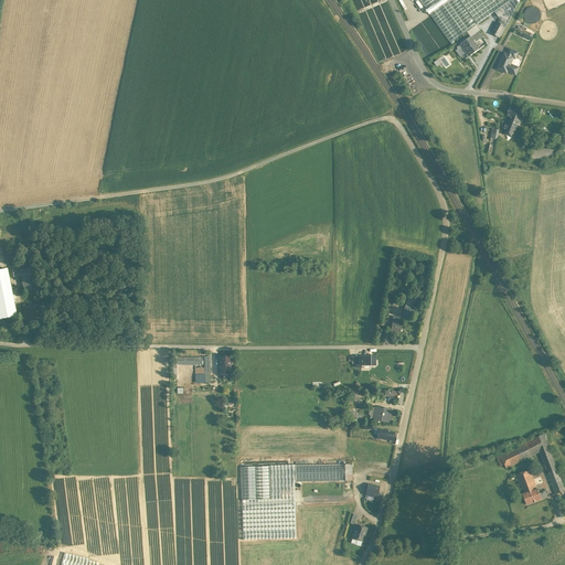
[(419,0),(451,43),(511,0),(419,0)]
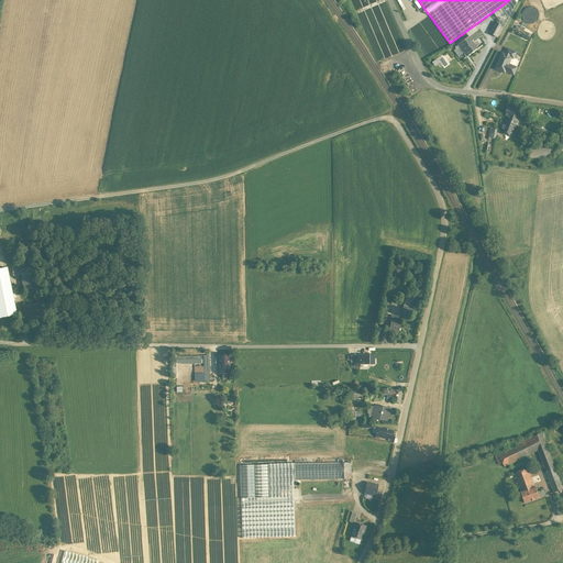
[(390,55),(405,50),(393,18),(392,23),(390,24),(389,33),(390,35),(388,35),(388,32),(384,31),(385,33),(384,40),(385,42),(383,42),(381,39),(378,37),(377,34),(376,43),(377,46),(373,47),(373,50),(377,61),(392,55),(390,55)]
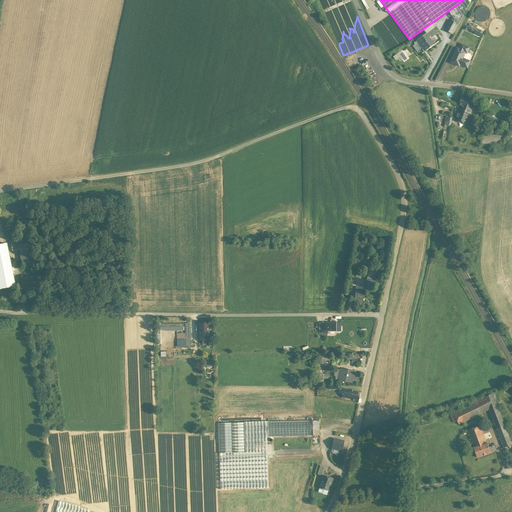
[(458,24),(451,20),(445,30),(452,34),(458,24)]
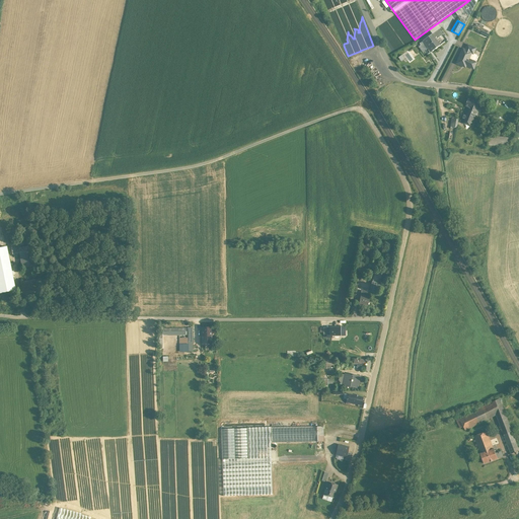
[(472,30),(490,36),(491,30),(482,27),(482,25),(474,23),(472,30)]
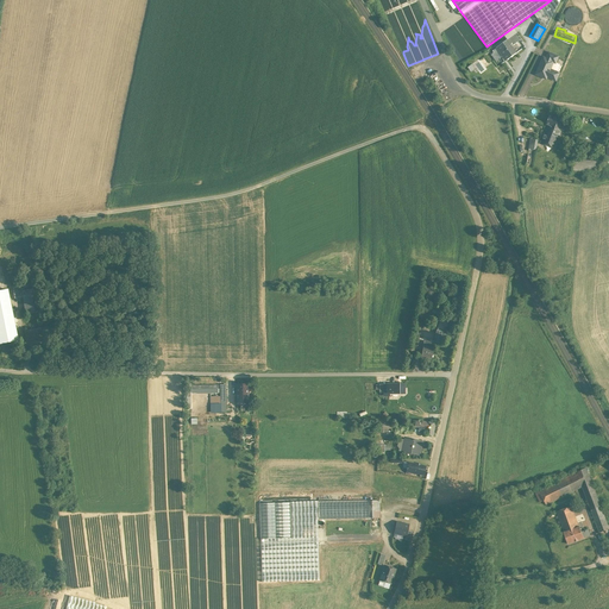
[(516,35),(507,41),(510,48),(520,41),(516,35)]
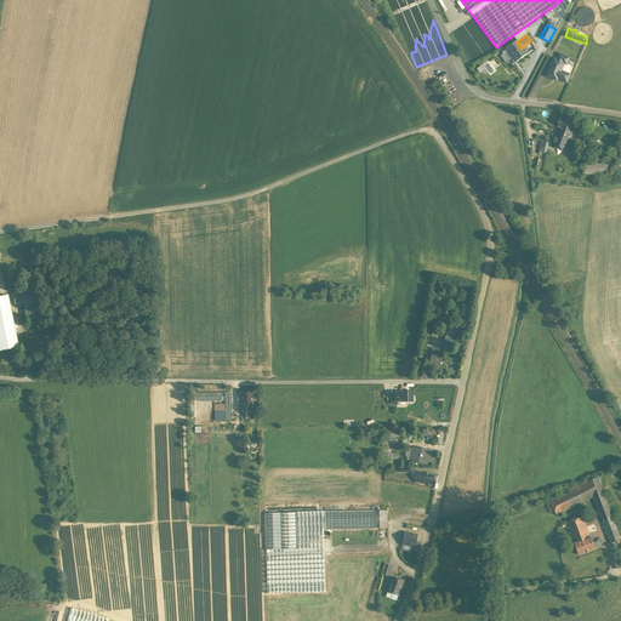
[(520,49),(517,41),(506,49),(510,53),(511,52),(518,61),(527,55),(520,49)]
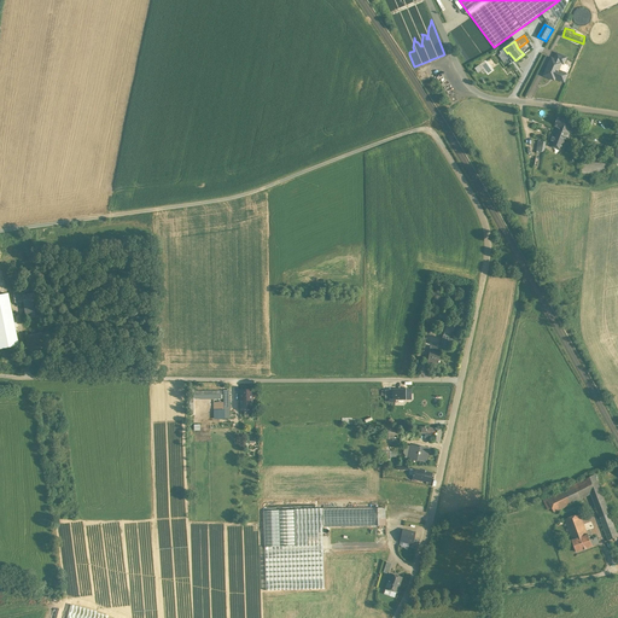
[(554,59),(552,58),(544,76),(549,79),(551,75),(555,77),(554,77),(564,82),(567,75),(558,71),(561,63),(564,64),(565,62),(555,58),(554,59)]
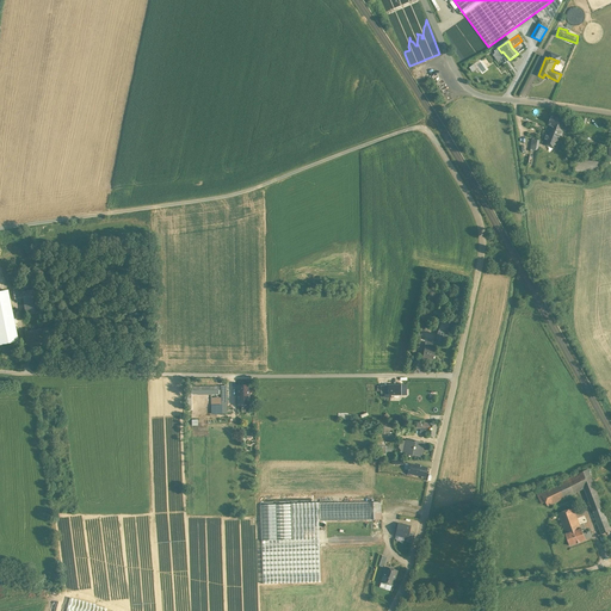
[(565,121),(551,116),(549,125),(563,130),(568,131),(571,127),(563,124),(565,121)]
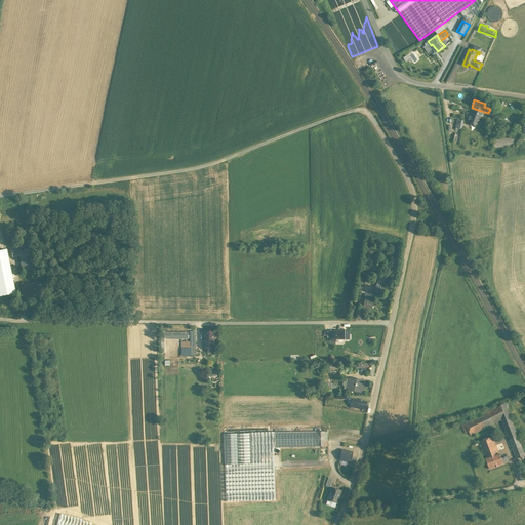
[(484,112),(473,108),(467,123),(478,128),(484,112)]
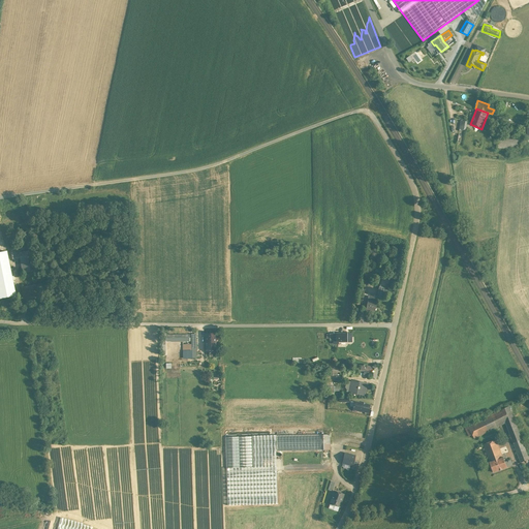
[(519,141),(498,137),(497,150),(518,152),(519,141)]
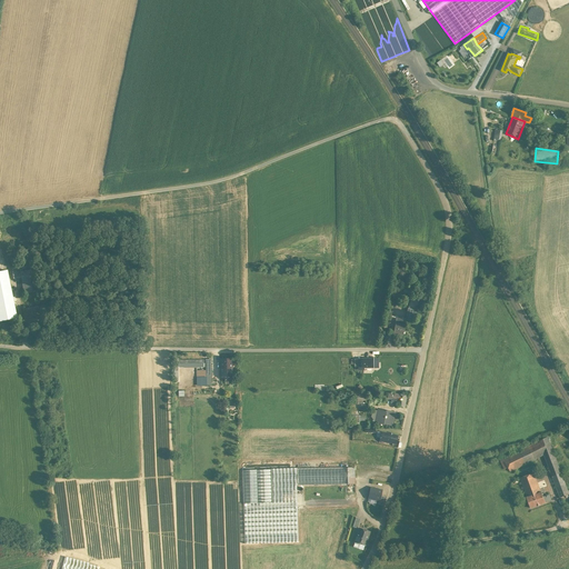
[(36,265),(11,268),(13,279),(21,277),(21,271),(37,269),(36,265)]
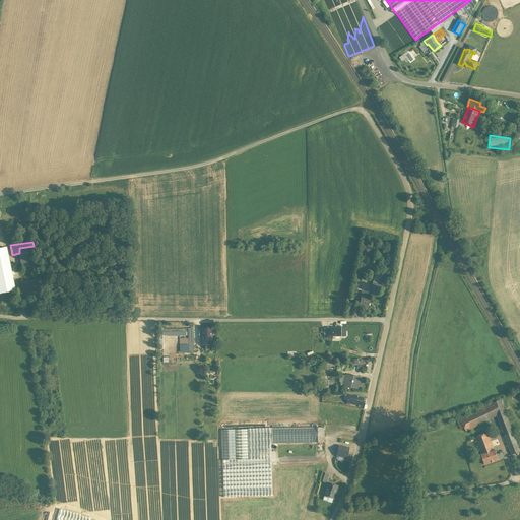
[(6,248),(0,248),(0,283),(13,281),(6,248)]
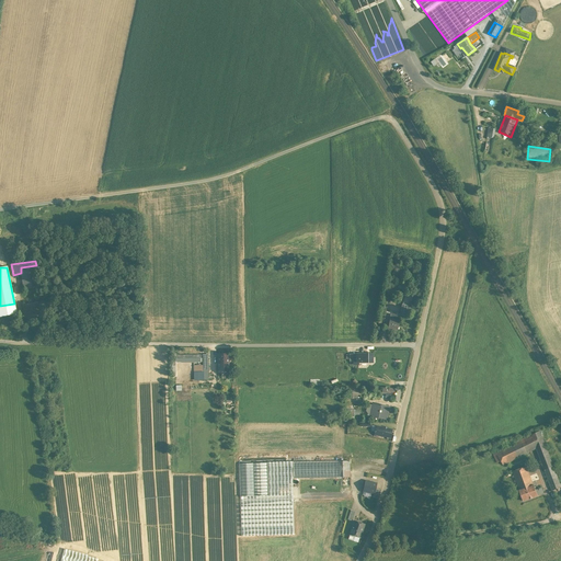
[(413,294),(405,293),(403,304),(411,306),(413,294)]
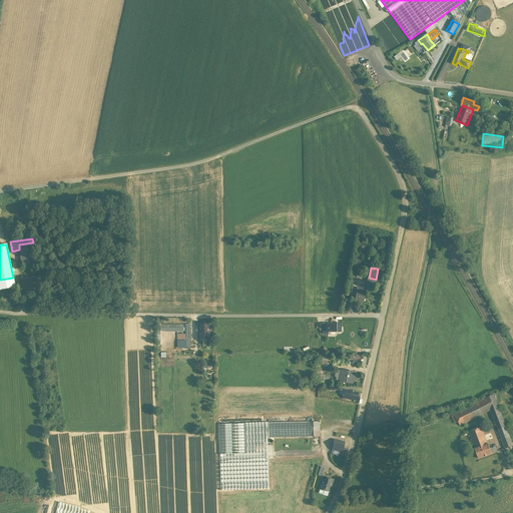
[(13,278),(0,280),(0,290),(14,287),(13,278)]
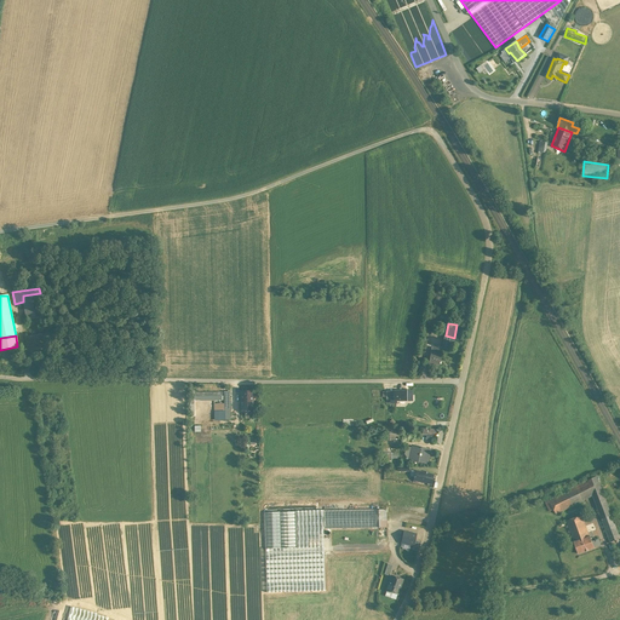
[(446,336),(442,349),(452,350),(454,338),(446,336)]
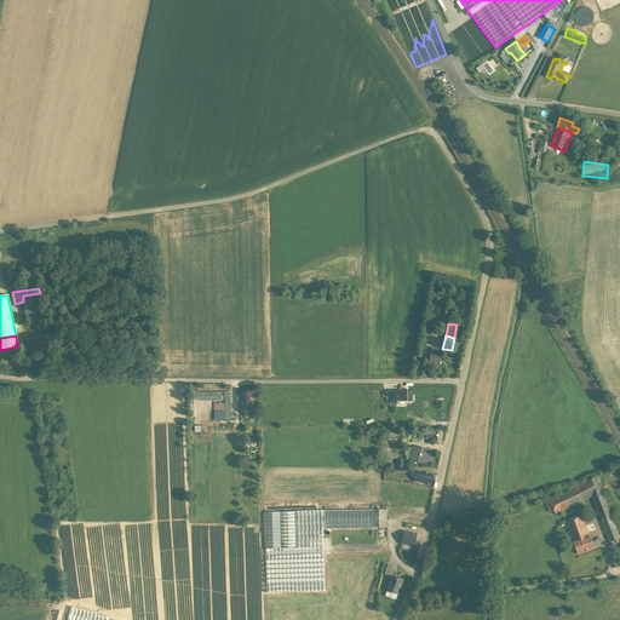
[(441,356),(435,355),(435,354),(431,352),(429,363),(440,366),(441,356)]
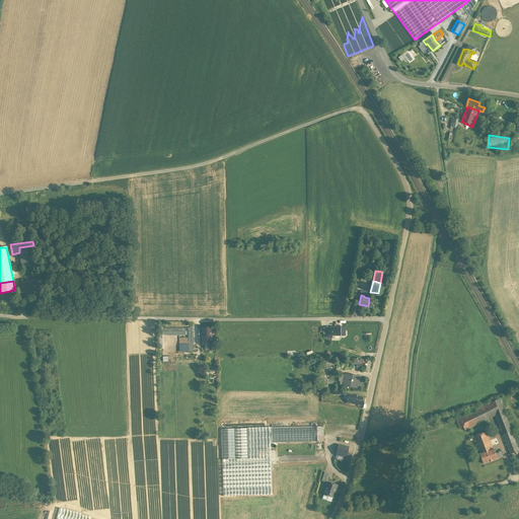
[(211,327),(202,327),(202,345),(212,345),(211,327)]
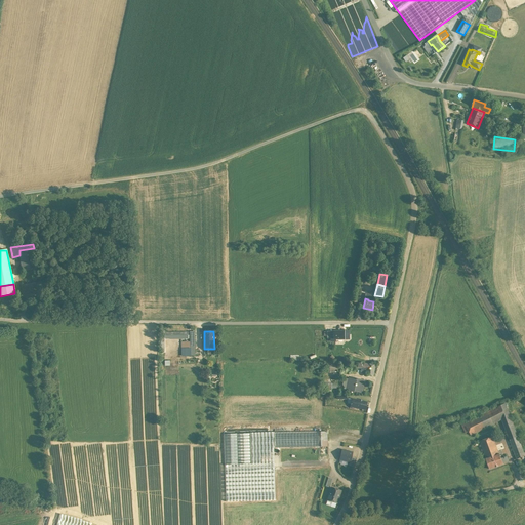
[(342,339),(342,331),(333,331),(333,337),(331,337),(331,341),(335,341),(335,339),(342,339)]
